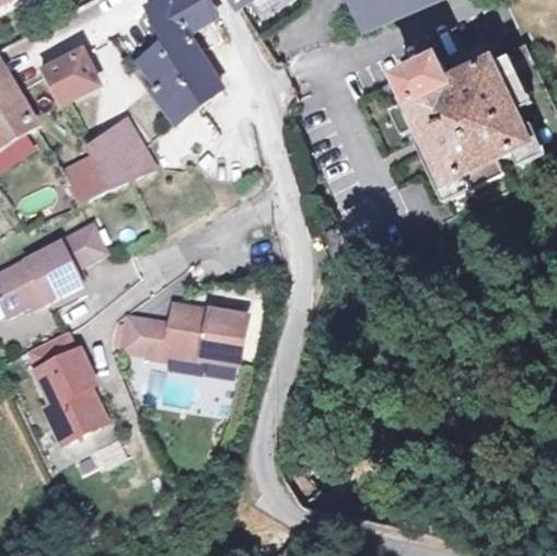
[(162,0),(146,10),(162,44),(184,30),(189,37),(215,18),(202,0),(162,0)]
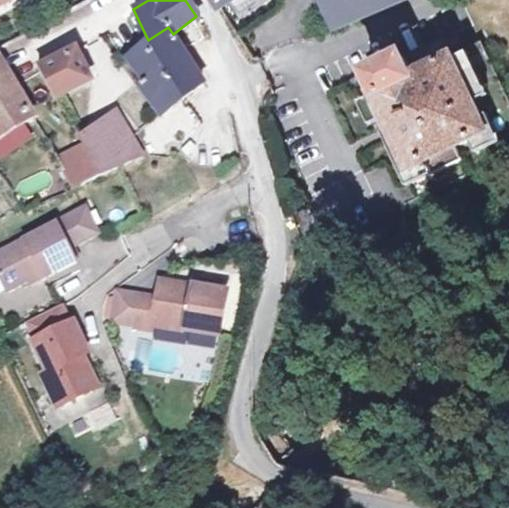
[(322,0),(333,26),(396,0),(322,0)]
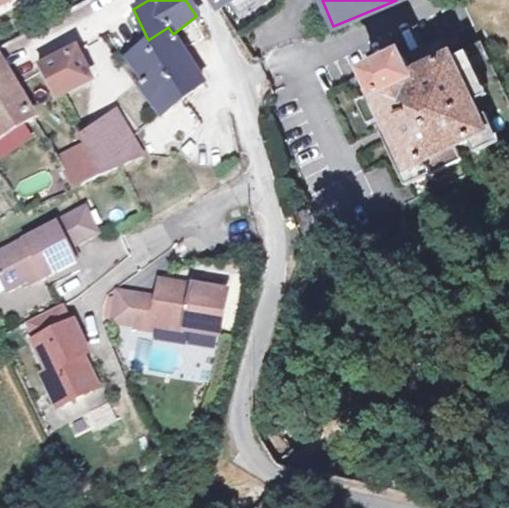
[(148,40),(124,58),(139,78),(134,81),(159,114),(203,81),(173,34),(168,27),(148,40)]
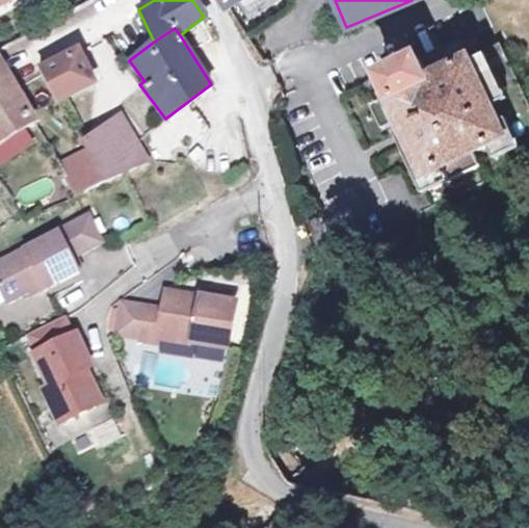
[(73,49),(36,70),(55,100),(91,78),(73,49)]
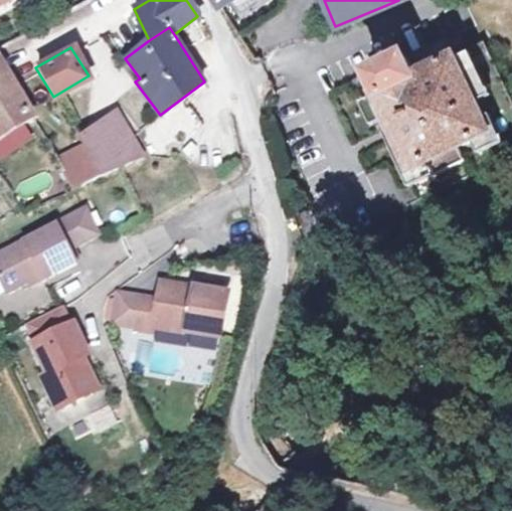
[(402,54),(370,68),(378,88),(374,90),(410,167),(489,130),(453,53),(411,72),(402,54)]
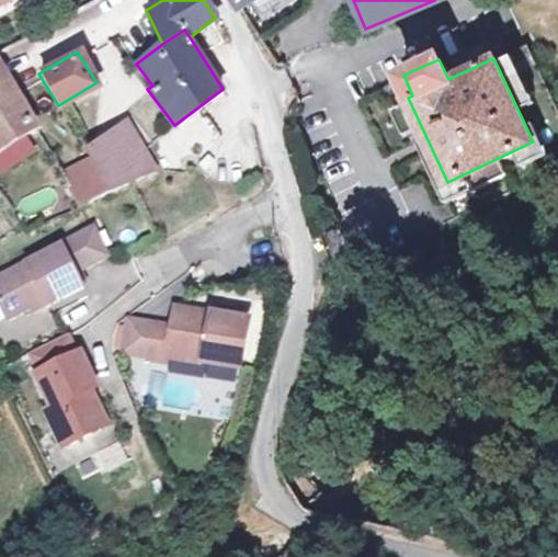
[(0,143),(30,127),(0,72),(0,143)]
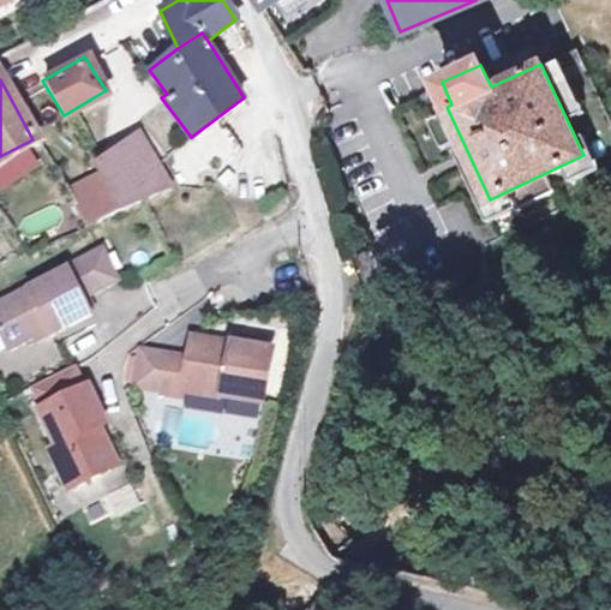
[(141,137),(93,162),(100,174),(67,191),(85,225),(169,184),(141,137)]
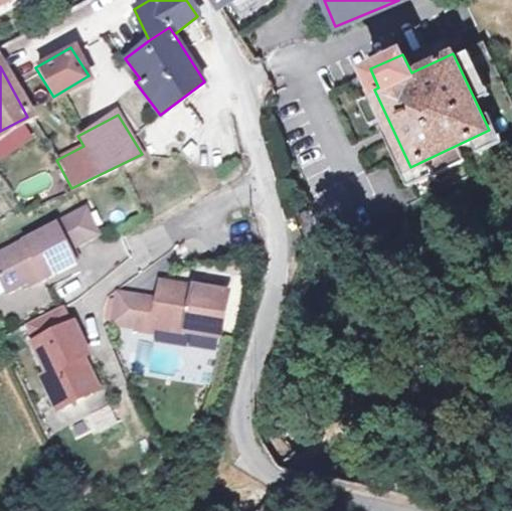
[(88,207),(0,250),(0,281),(5,291),(26,281),(40,274),(43,279),(76,262),(68,246),(99,231),(88,207)]
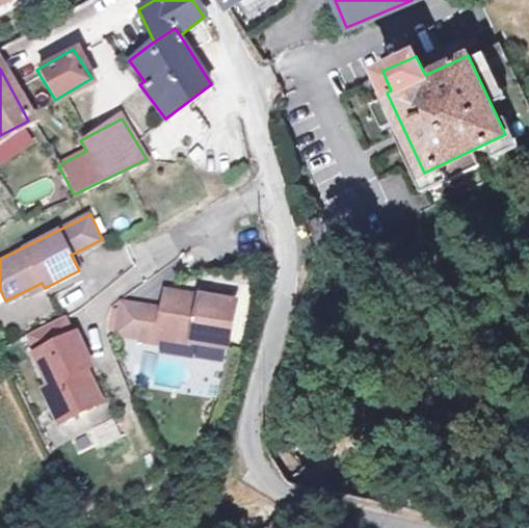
[(42,283),(27,290),(30,295),(45,288),(42,283)]
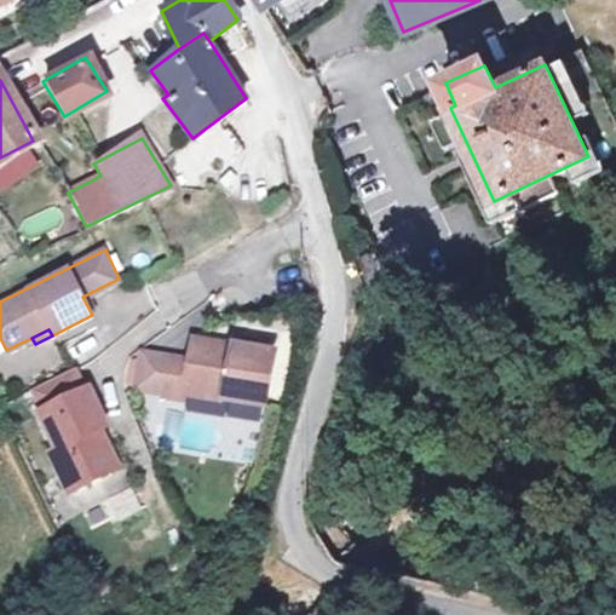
[(186,355),(168,352),(161,390),(161,392),(184,396),(185,389),(230,397),(231,392),(247,396),(246,401),(265,404),(275,351),(191,335),(186,355)]
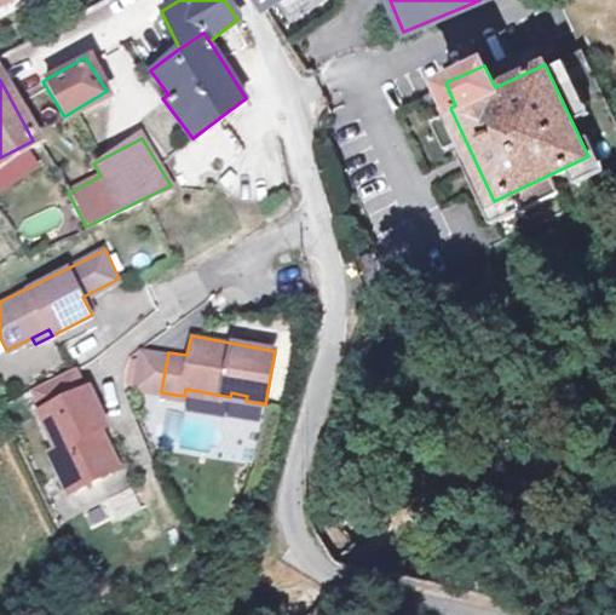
[(161,390),(168,352),(140,348),(133,385),(161,390)]
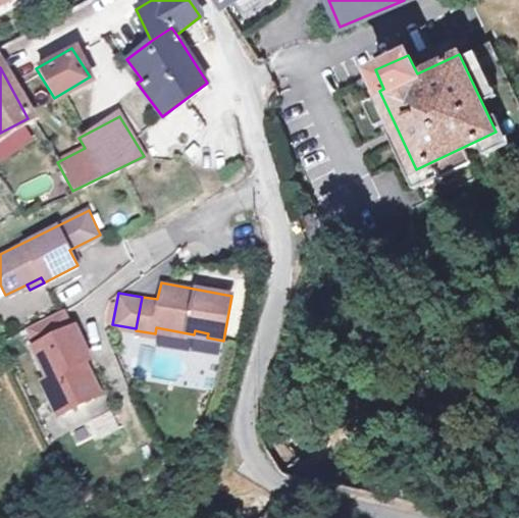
[(63,307),(26,326),(35,344),(33,346),(47,375),(42,378),(51,395),(57,392),(66,411),(100,395),(83,361),(90,358),(73,325),(71,326),(63,307)]
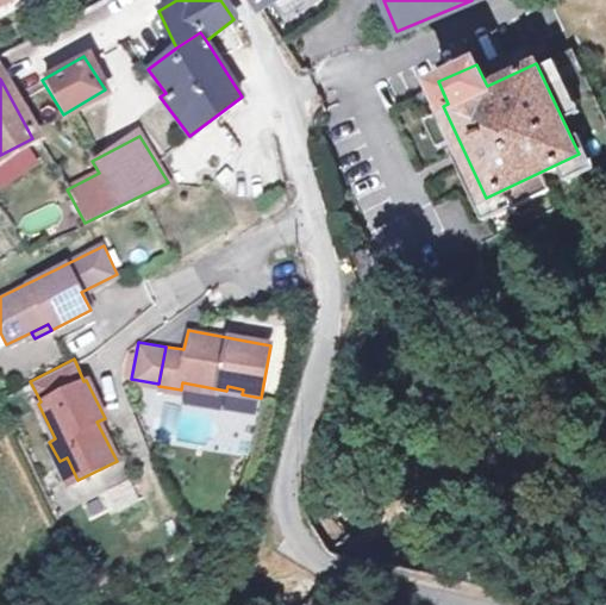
[(67,457),(60,461),(70,484),(77,480),(67,457)]
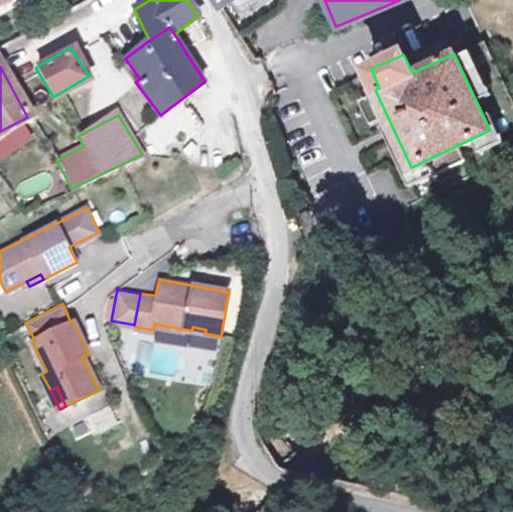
[(108,454),(132,441),(113,404),(89,416),(108,454)]
